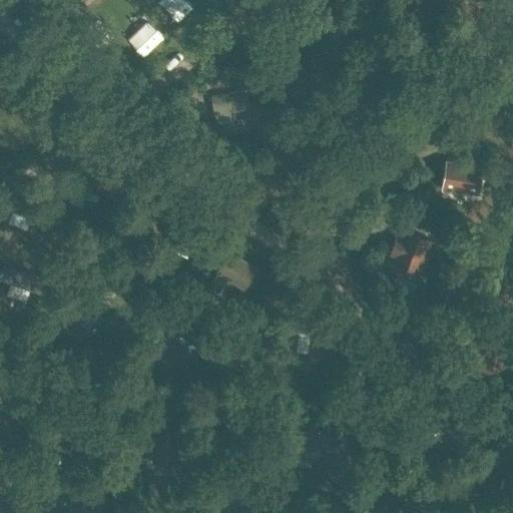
[(230,113),(247,109),(245,91),(211,96),(215,124),(231,122),(230,113)]
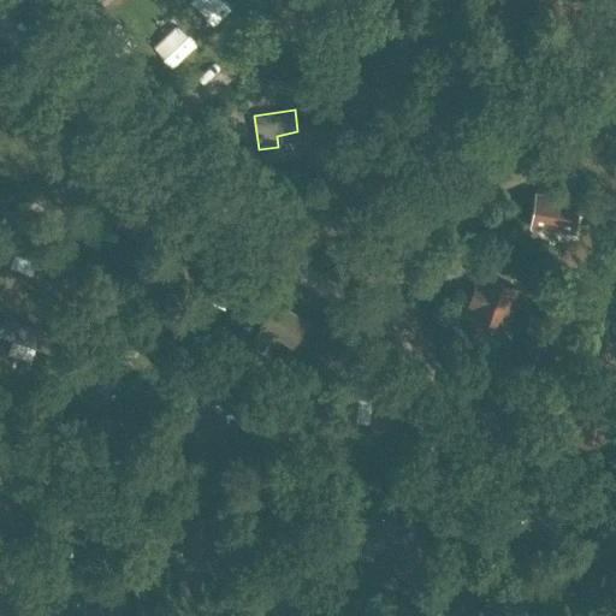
[(308,122),(298,124),(300,134),(311,132),(308,122)]
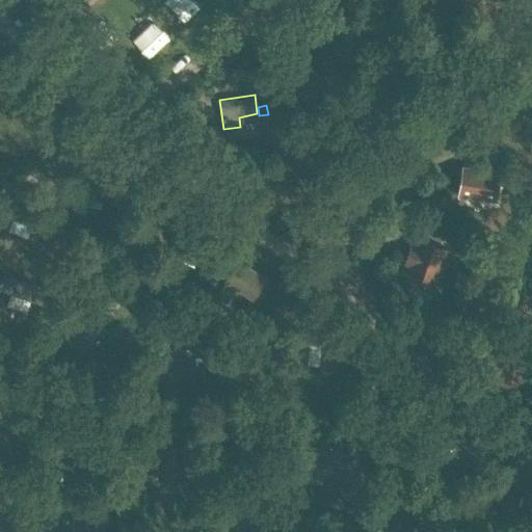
[(501,171),(462,165),(457,195),(457,196),(496,203),(501,171)]
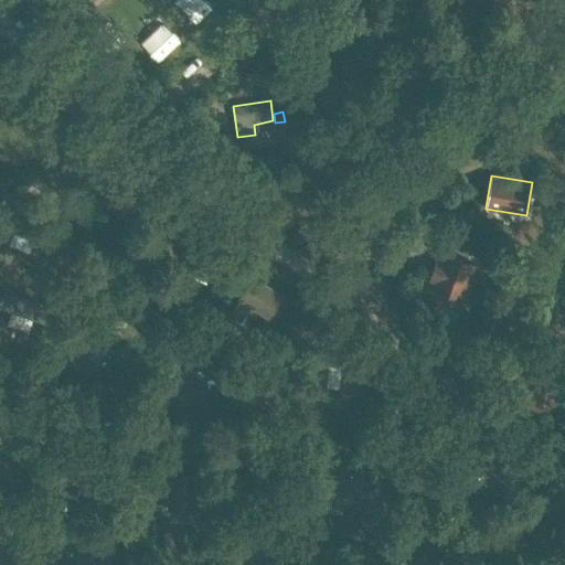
[(478,206),(477,213),(484,215),(486,209),(486,208),(478,206)]
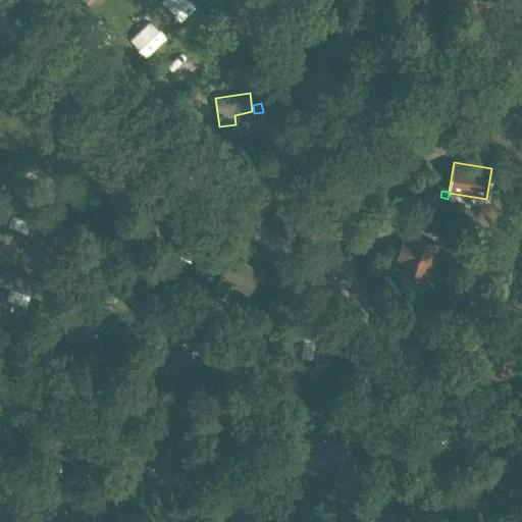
[(7,196),(1,211),(44,225),(49,210),(7,196)]
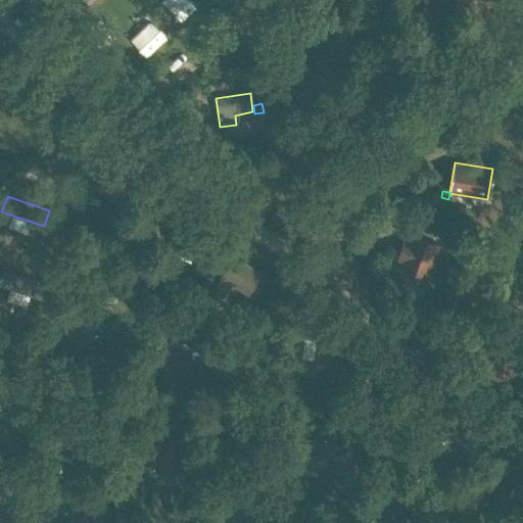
[(438,245),(412,236),(400,269),(427,277),(438,245)]
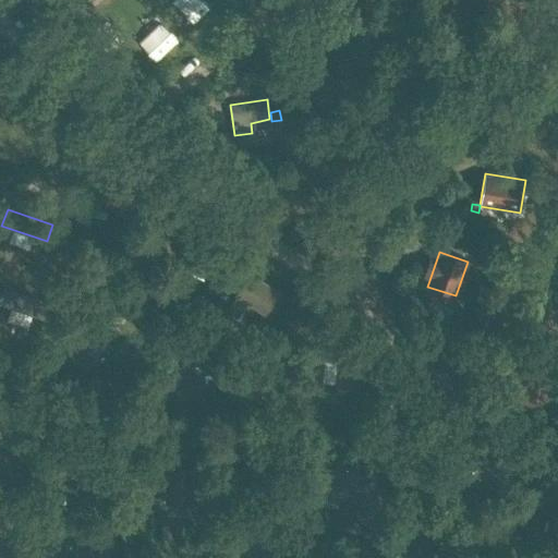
[(278,293),(251,275),(226,312),(238,319),(249,303),(264,313),(278,293)]
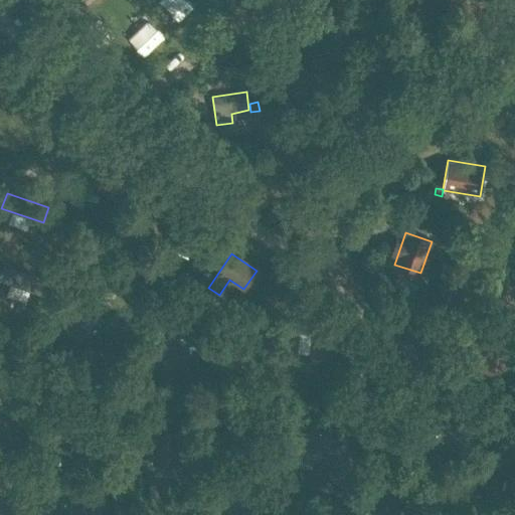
[(5,265),(0,279),(0,280),(41,294),(47,279),(5,265)]
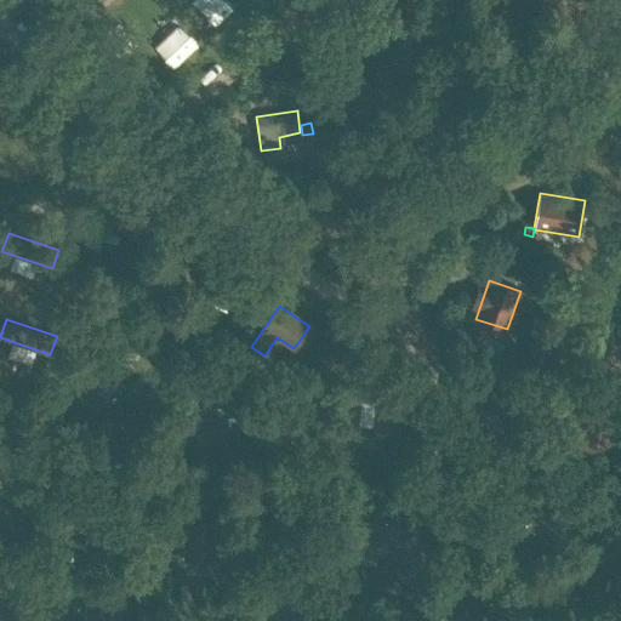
[(126,366),(95,349),(70,392),(101,409),(126,366)]
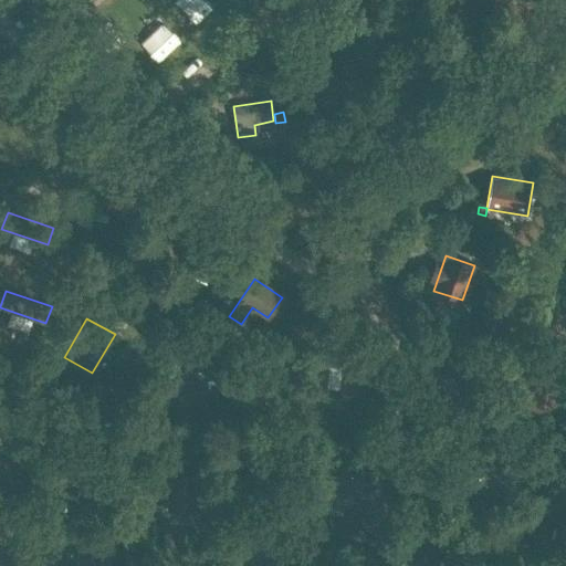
[(314,349),(308,398),(326,399),(332,352),(314,349)]
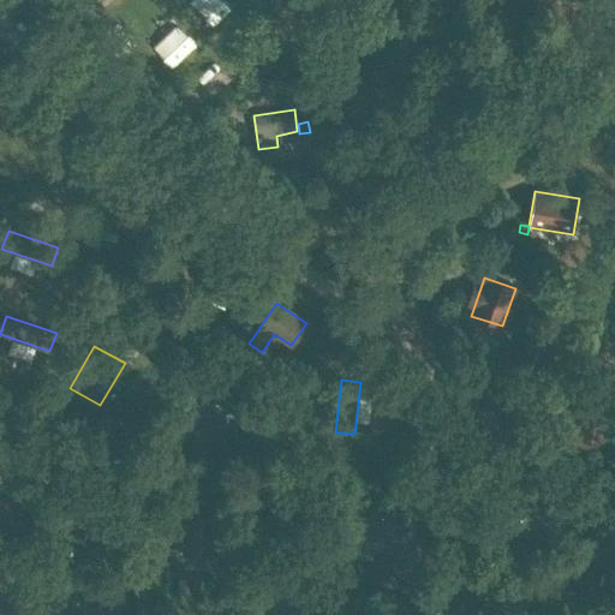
[(596,614),(584,602),(568,614),(596,614)]
